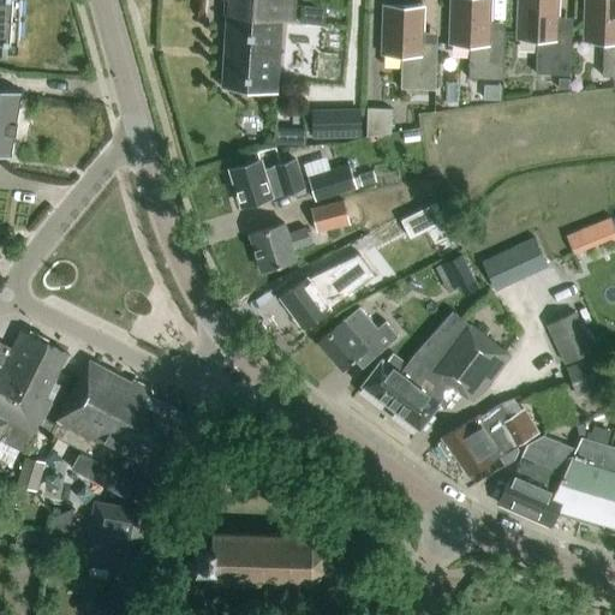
[(0,0),(0,54),(18,55),(21,0),(0,0)]
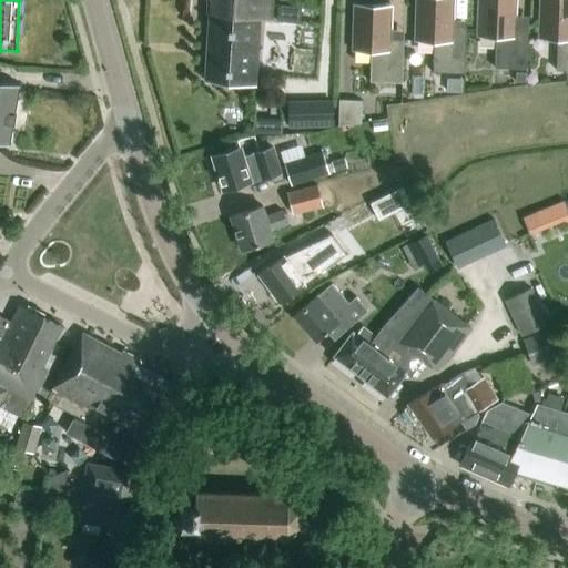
[(273,21),(274,0),(205,0),(205,14),(208,14),(203,82),(255,85),(261,20),(273,21)]
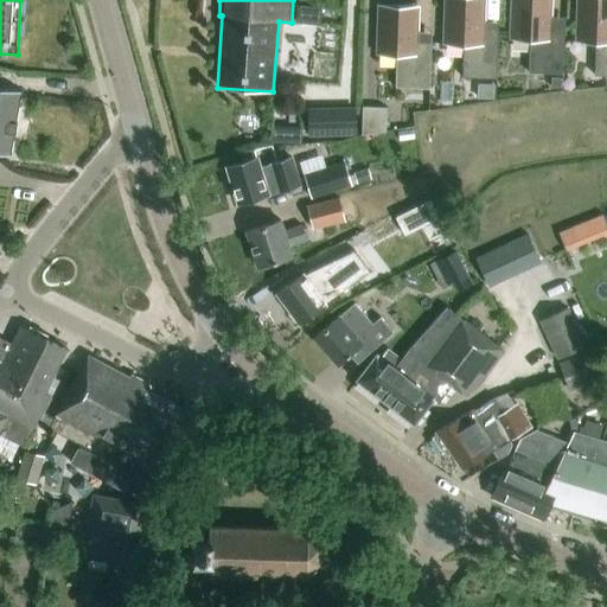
[(497,78),(498,31),(483,31),(484,0),(446,0),(445,44),(464,45),(462,77),(497,78)]
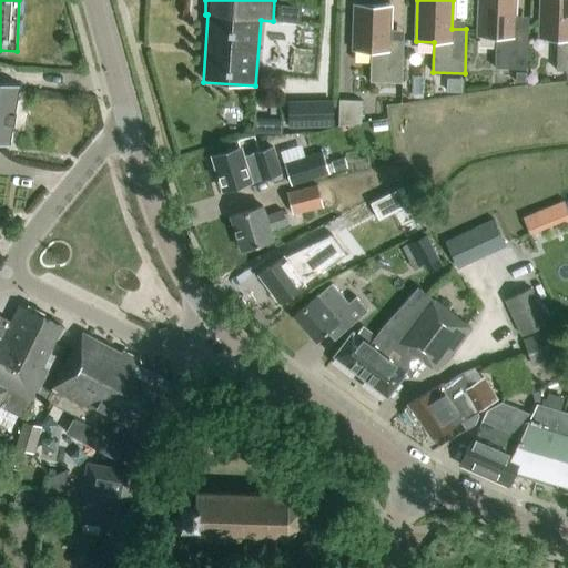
[(527,69),(529,24),(515,24),(515,0),(479,0),(478,37),(496,37),(495,68),(527,69)]
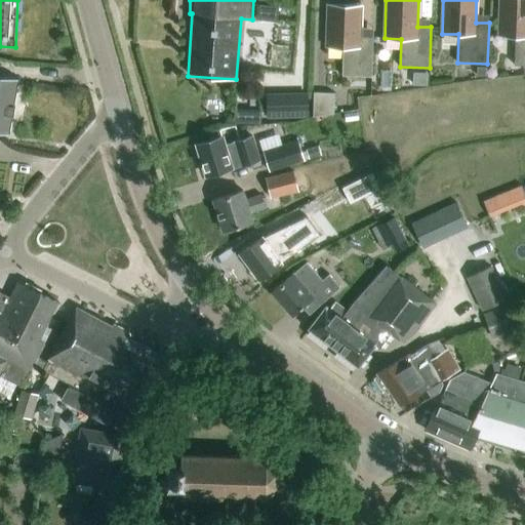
[(524,65),(524,0),(500,0),(499,36),(516,36),(515,65),(524,65)]
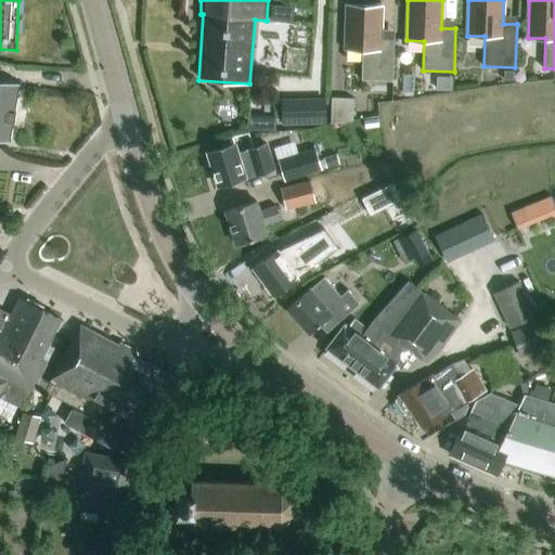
[(394,81),(395,38),(381,38),(382,9),(347,8),(346,50),(363,50),(362,80),(394,81)]
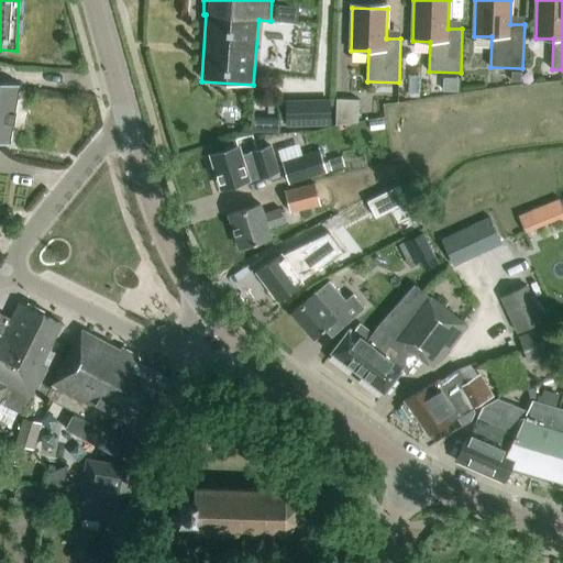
[(519,73),(510,72),(510,80),(519,81),(519,73)]
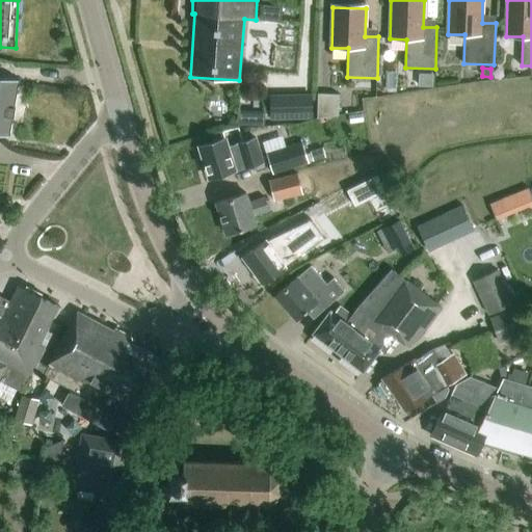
[(419,73),(419,86),(433,87),(433,74),(419,73)]
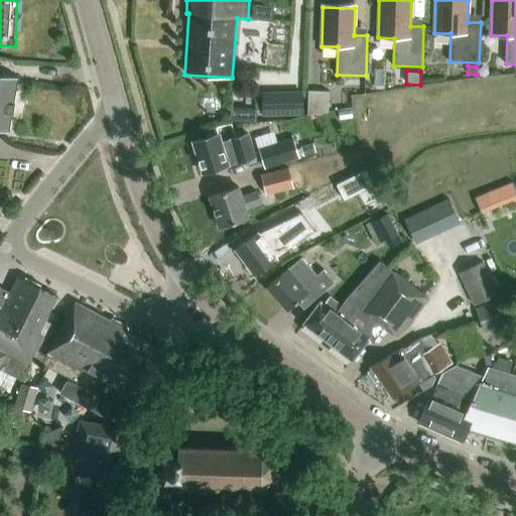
[(0,131),(9,133),(17,80),(0,77),(0,131)]
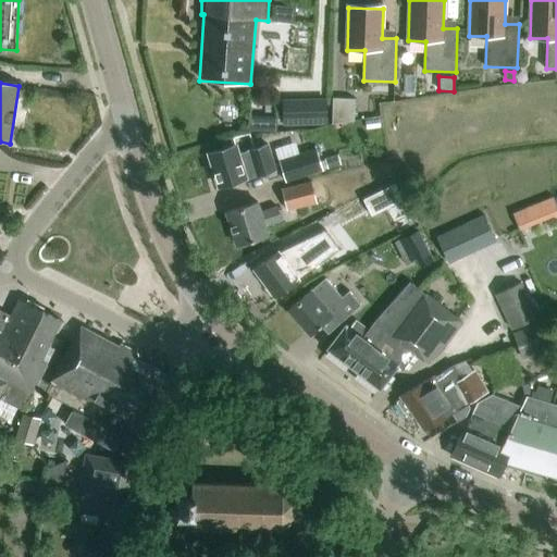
[(354,121),(355,99),(333,98),(332,124),(354,121)]
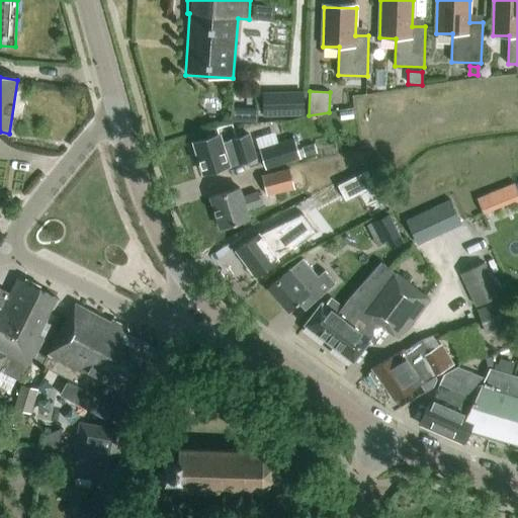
[(262,92),(263,117),(304,116),(304,92),(262,92)]
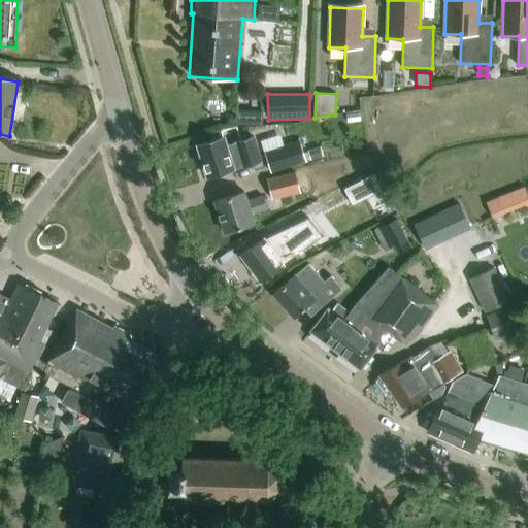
[(254,137),(226,145),(223,138),(198,145),(208,177),(261,161),(254,137)]
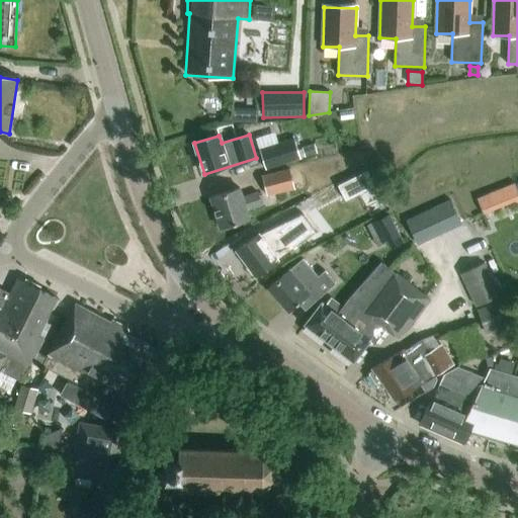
[(266,169),(300,158),(294,139),(260,150),(266,169)]
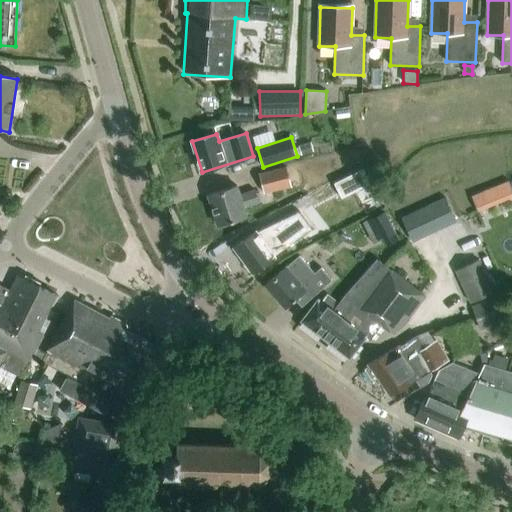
[(308,152),(305,141),(297,143),(300,155),(308,152)]
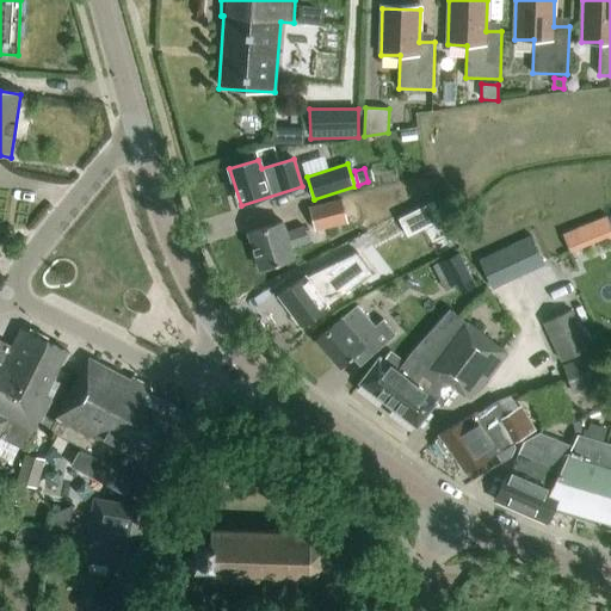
[(314,230),(346,222),(340,199),(309,208),(314,230)]
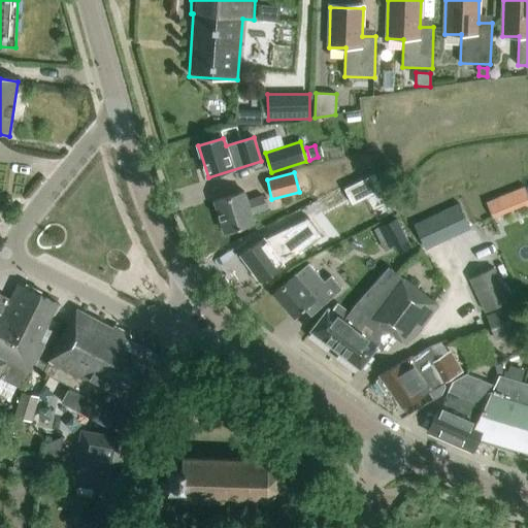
[(343,189),(352,204),(382,189),(373,173),(343,189)]
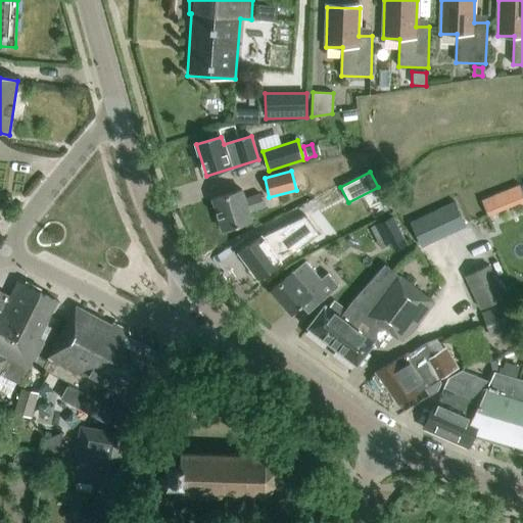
[(247,211),(263,206),(259,194),(244,199),(241,190),(212,199),(222,231),(250,222),(247,211)]
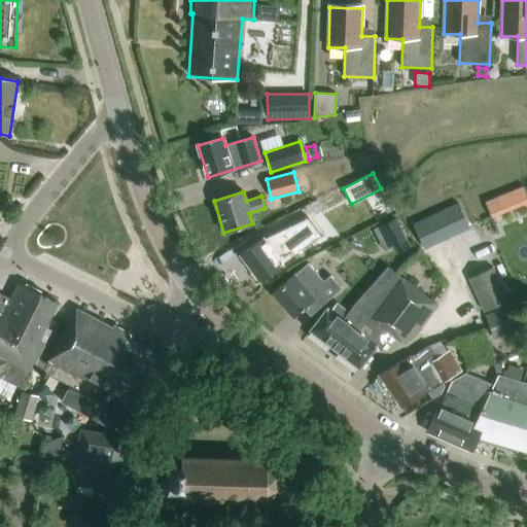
[(467,230),(456,203),(411,222),(422,249),(467,230)]
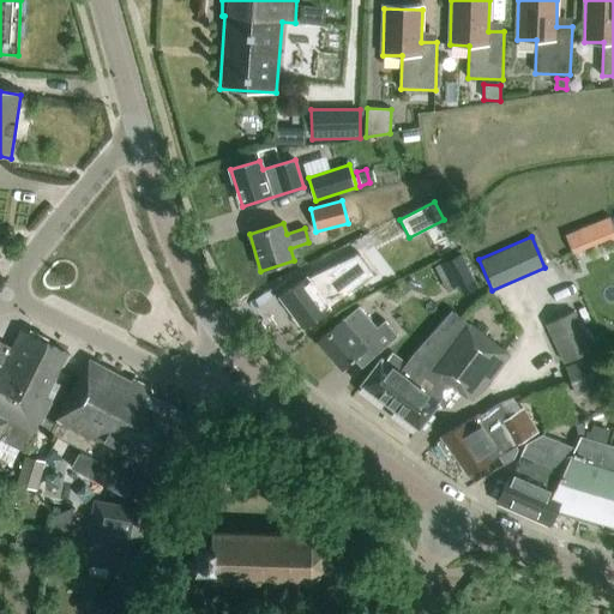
[(479,288),(461,253),(438,265),(449,288),(458,283),(464,295),(479,288)]
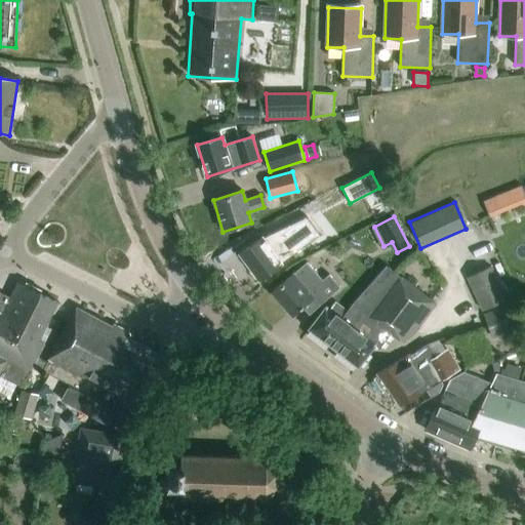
[(304,218),(261,240),(260,239),(240,254),(258,280),(279,264),(278,263),(316,235),(304,218)]
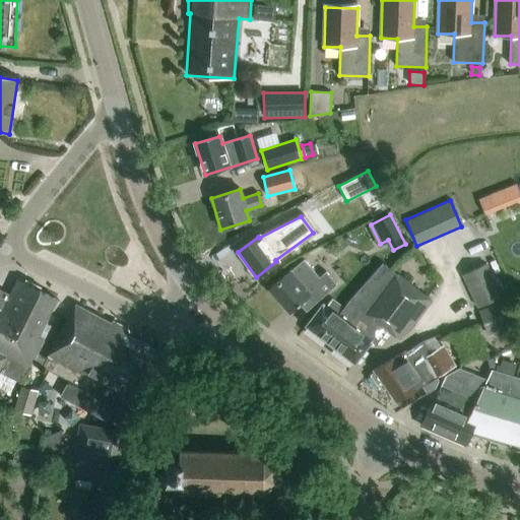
[(303,259),(288,272),(269,289),(289,312),(311,293),(318,301),(336,283),(325,271),(319,277),(303,259)]
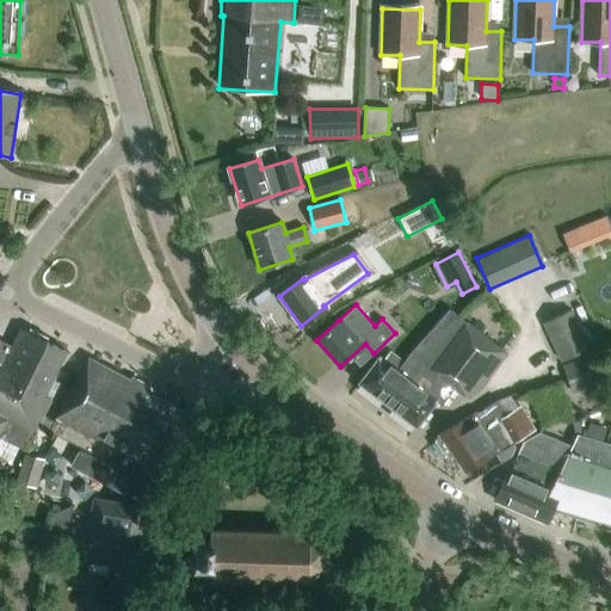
[(449,310),(402,362),(389,352),(383,360),(378,356),(358,383),(417,426),(436,401),(440,405),(454,387),(466,395),(477,393),(506,353),(449,310)]
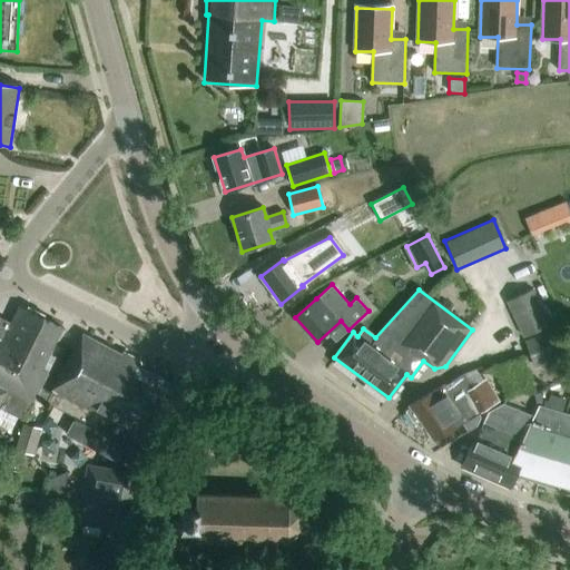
[(551,325),(533,290),(507,302),(523,338),(551,325)]
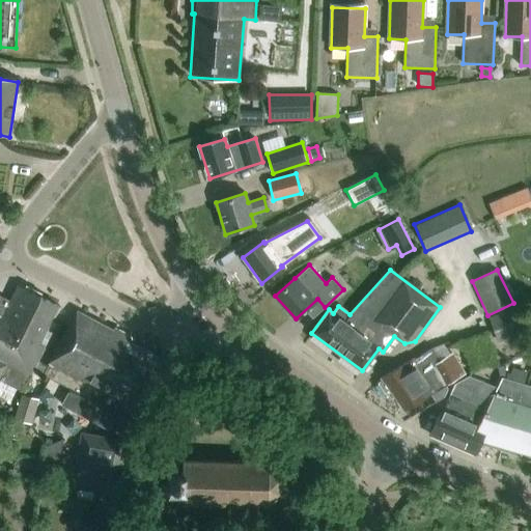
[(0,382),(12,388),(14,386),(19,389),(27,371),(31,373),(45,346),(39,344),(58,306),(24,288),(18,301),(12,299),(11,302),(0,296),(0,382)]
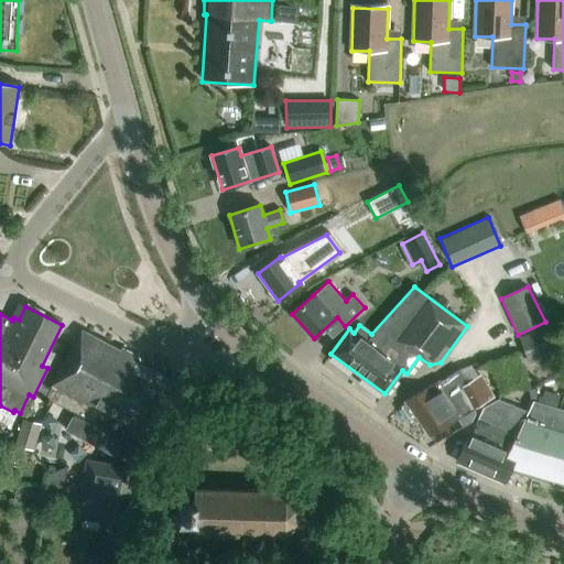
[(553,325),(546,328),(519,338),(529,365),(563,351),(553,325)]
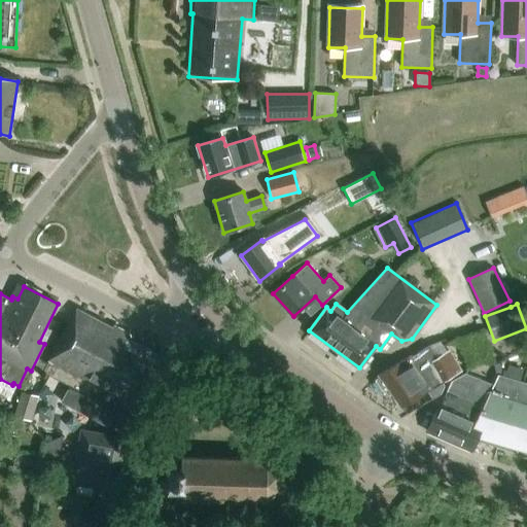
[(69,384),(61,401),(105,426),(106,425),(123,433),(131,422),(135,417),(160,372),(145,364),(149,356),(138,350),(134,358),(120,351),(130,335),(114,326),(112,330),(82,314),(73,320),(45,372),(69,384)]
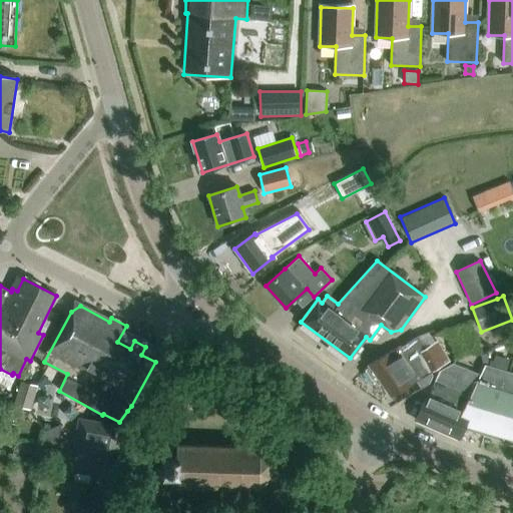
[(400,345),(368,365),(370,367),(366,369),(373,380),(377,377),(389,396),(421,377),(425,375),(447,363),(436,342),(425,348),(417,336),(401,347),(400,345)]
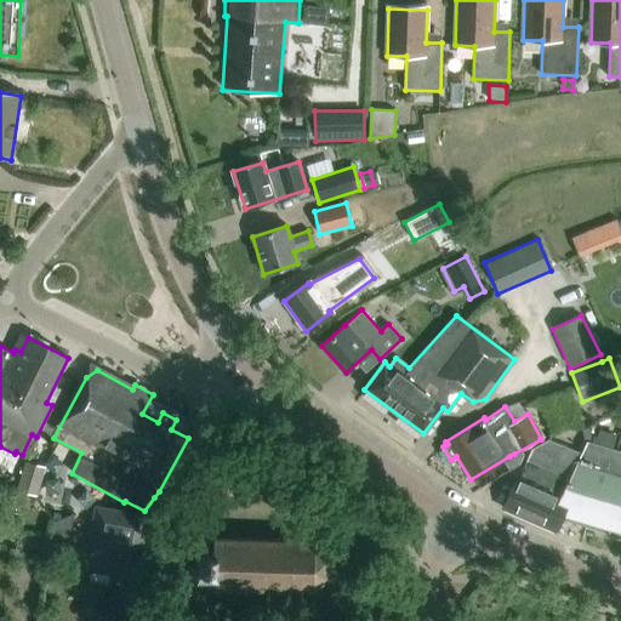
[(518,482),(516,480),(503,508),(556,531),(562,516),(620,531),(620,451),(586,442),(571,436),(567,437),(563,446),(552,442),(531,451),(518,482)]
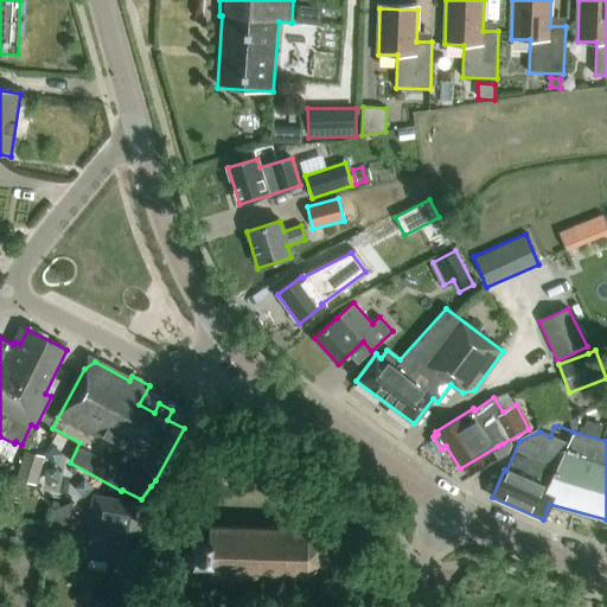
[(40,455),(23,449),(14,479),(32,485),(40,455)]
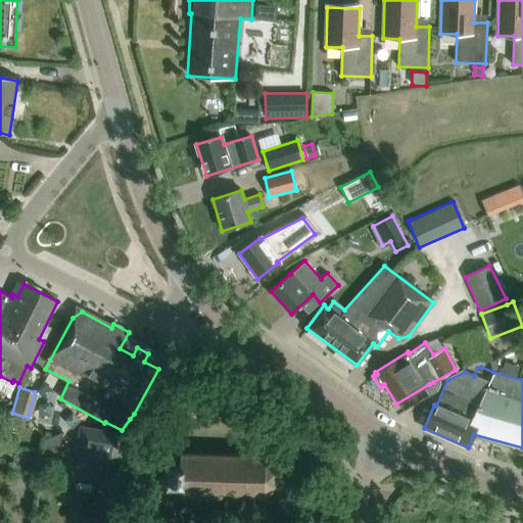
[(125,434),(80,426),(73,466),(117,474),(125,434)]
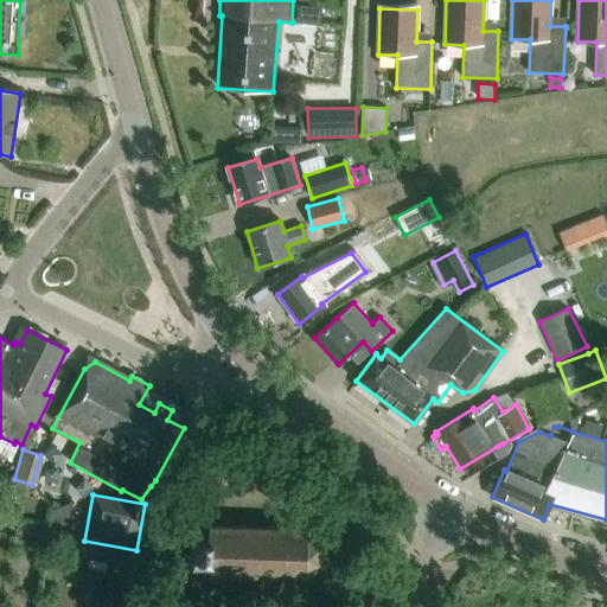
[(321,562),(321,545),(307,530),(282,529),(282,525),(279,525),(279,529),(243,528),(243,524),(240,524),(240,528),(212,528),(212,522),(208,522),(208,541),(193,541),(193,560),(208,561),(208,575),(278,575),(278,580),(281,580),(281,575),(307,576),(313,569),(321,562)]
